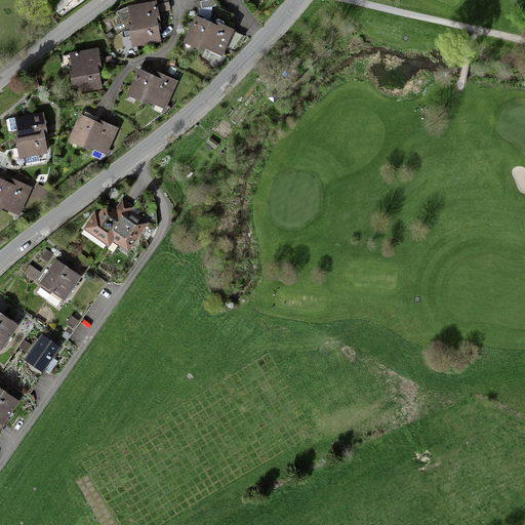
[(131,26),(157,22),(160,21),(157,1),(128,6),(131,26)]
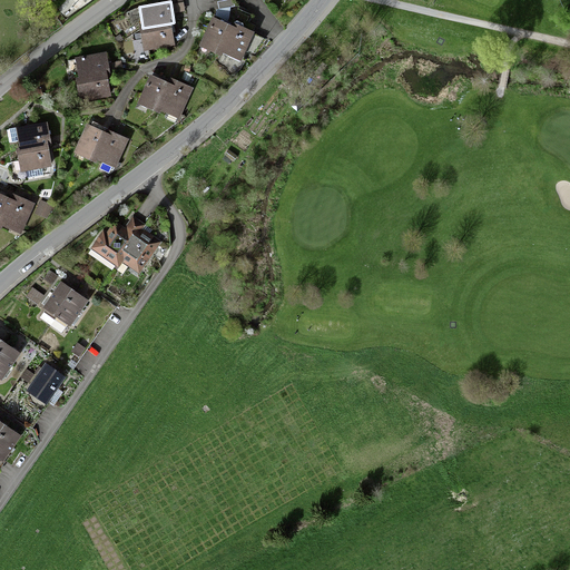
[(252,19),(253,16),(238,9),(235,15),(242,18),(238,26),(252,33),(254,29),(256,26),(249,22),(252,19)]
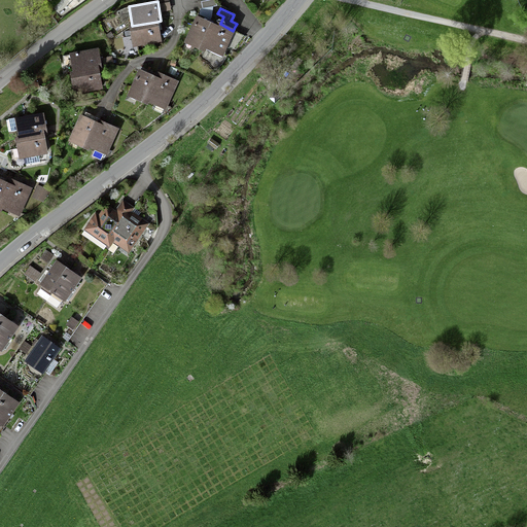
[(205,47),(215,25),(199,16),(186,43),(203,51),(205,47)]
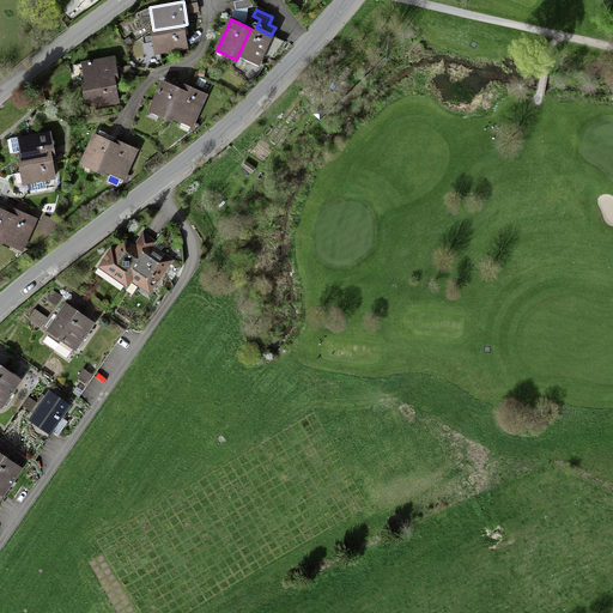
[(183,25),(153,30),(150,31),(155,55),(188,49),(183,25)]
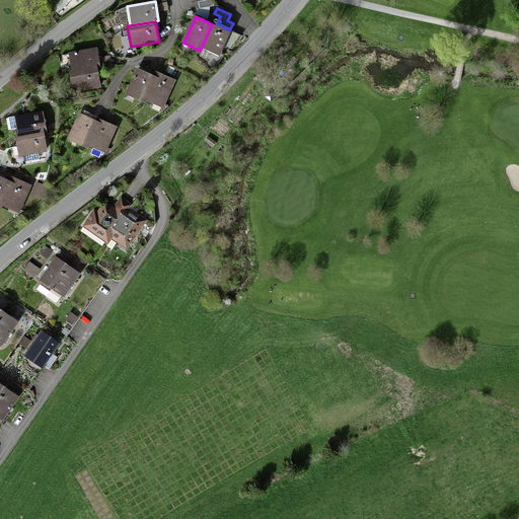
[(212,24),(202,47),(219,55),(223,46),(233,50),(240,34),(229,30),(217,23),(213,22),(212,24)]
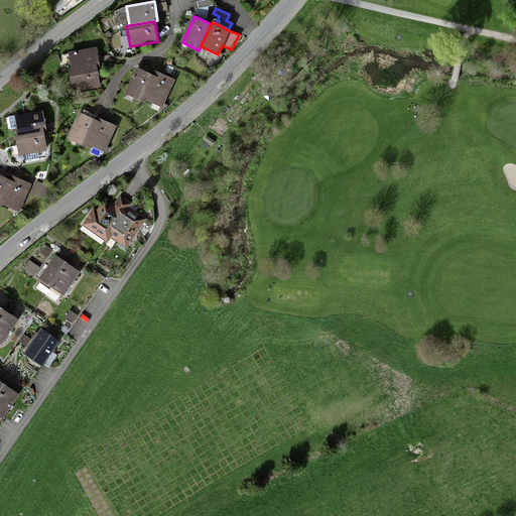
[(73,72),(96,67),(99,67),(96,48),(69,53),(73,72)]
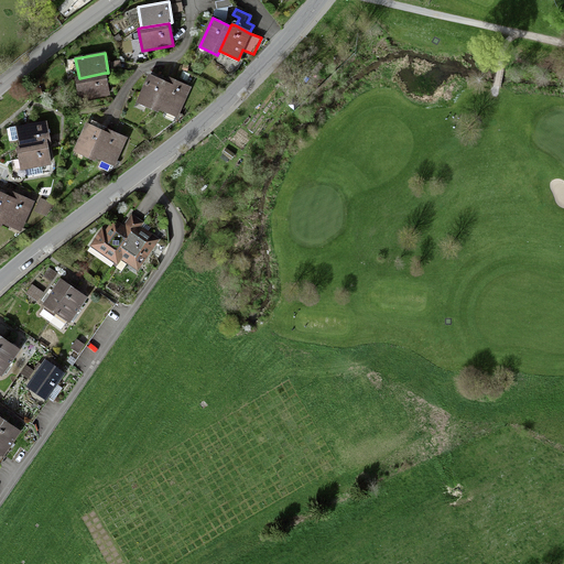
[(105,73),(79,78),(76,78),(80,101),(109,96),(105,73)]
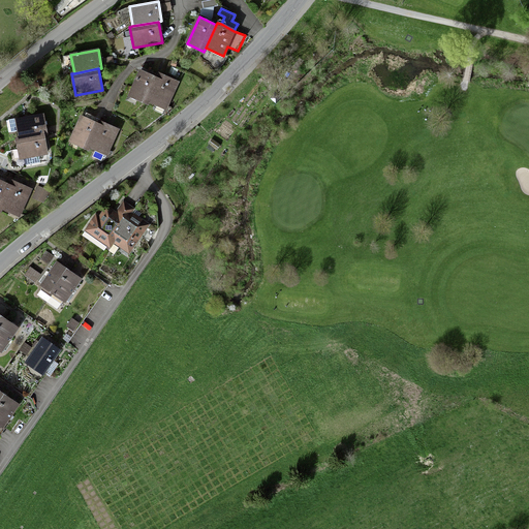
[(129,98),(146,105),(158,79),(142,71),(129,98)]
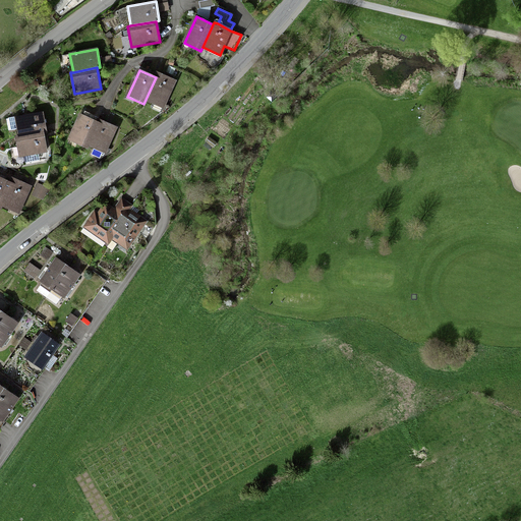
[(157,74),(156,77),(143,104),(148,106),(150,103),(166,111),(178,83),(157,74)]
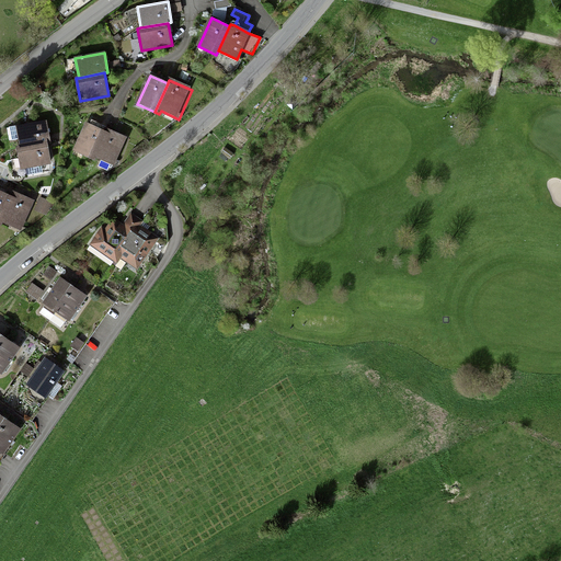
[(19,147),(46,142),(50,141),(47,123),(15,128),(19,147)]
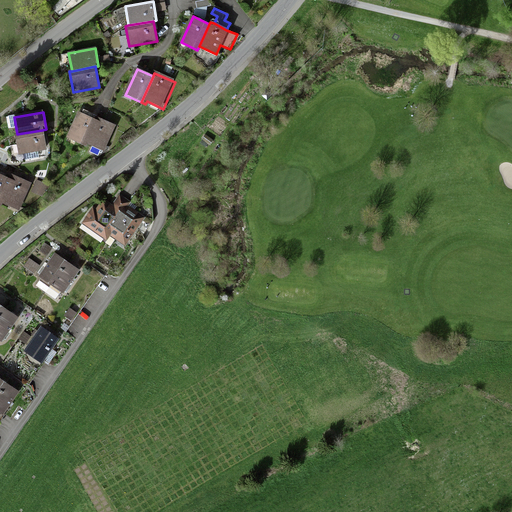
[(85,144),(96,121),(79,114),(68,141),(84,148),(85,144)]
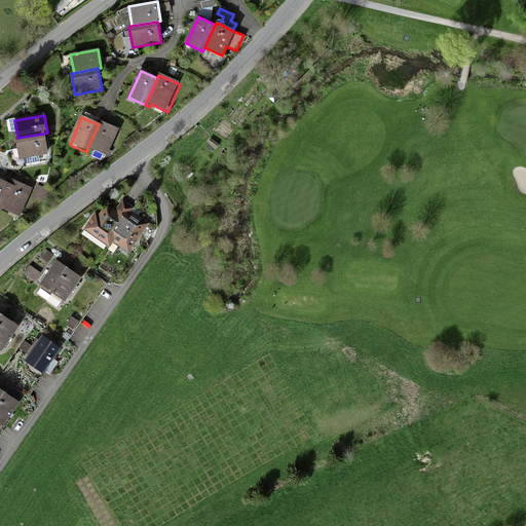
[(99,124),(87,148),(108,157),(120,132),(100,122),(99,124)]
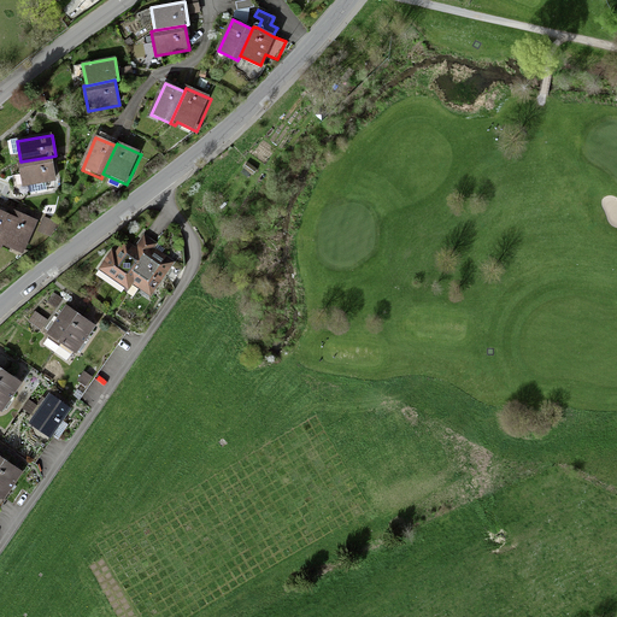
[(51,157),(21,162),(18,163),(23,189),(56,184),(51,157)]
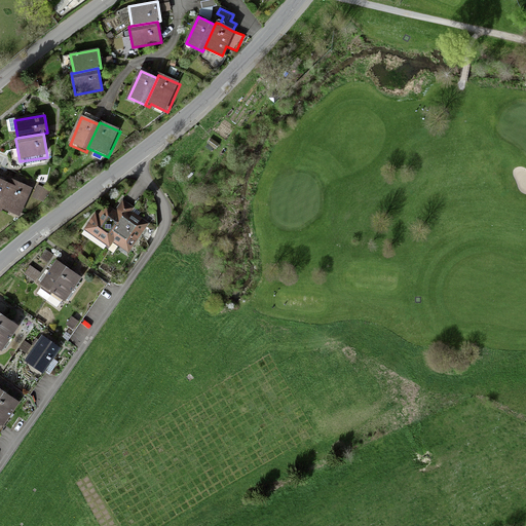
[(208,145),(216,151),(219,147),(211,141),(208,145)]
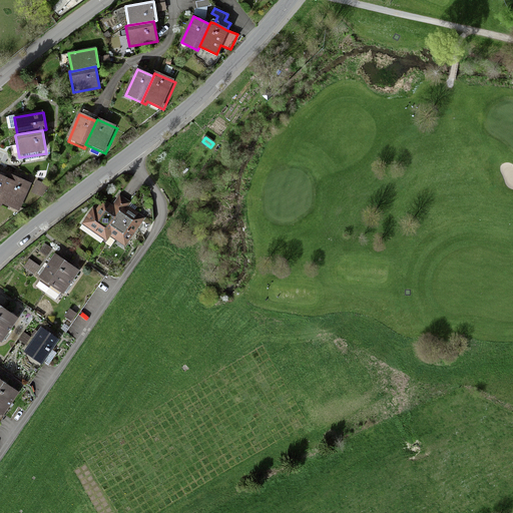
[(0,202),(1,202),(11,180),(0,174),(0,202)]
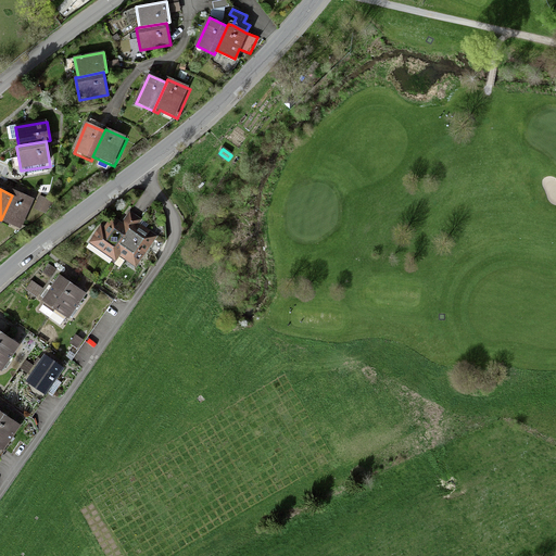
[(12,196),(1,219),(21,228),(35,200),(14,191),(12,196)]
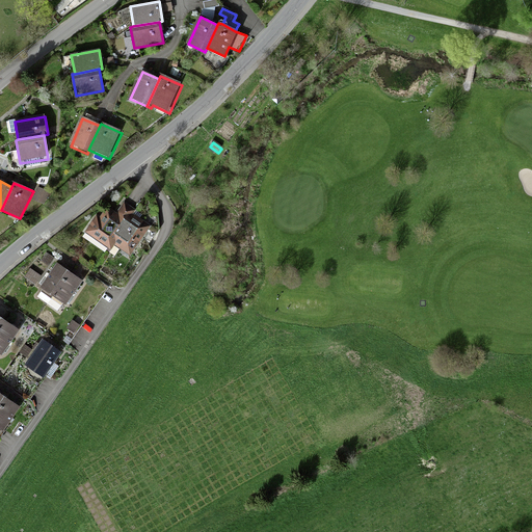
[(33,203),(45,208),(50,195),(38,190),(33,203)]
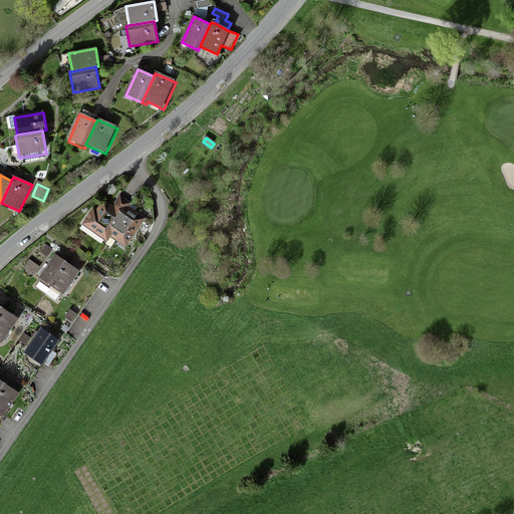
[(102,241),(126,209),(132,202),(120,194),(110,208),(104,204),(96,214),(94,213),(86,223),(96,230),(93,234),(102,241)]
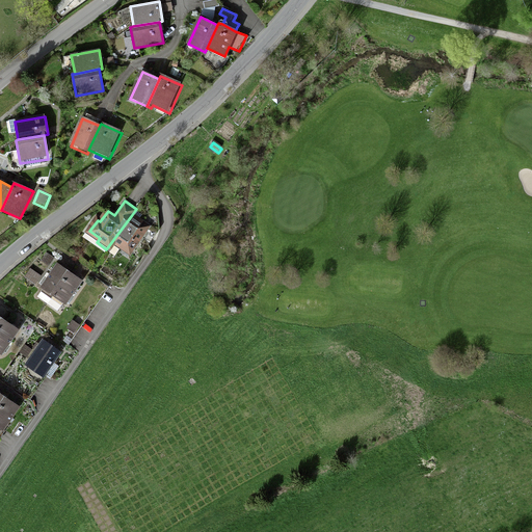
[(131,216),(106,249),(114,256),(121,245),(128,249),(134,241),(137,244),(148,229),(131,216)]
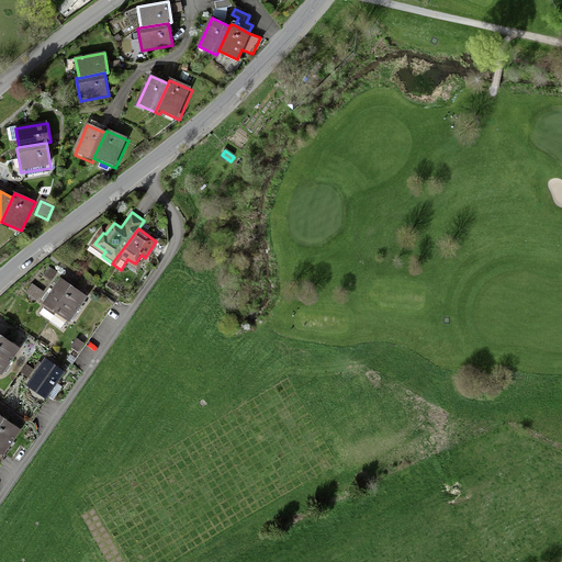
[(44,277),(53,283),(58,274),(51,269),(44,277)]
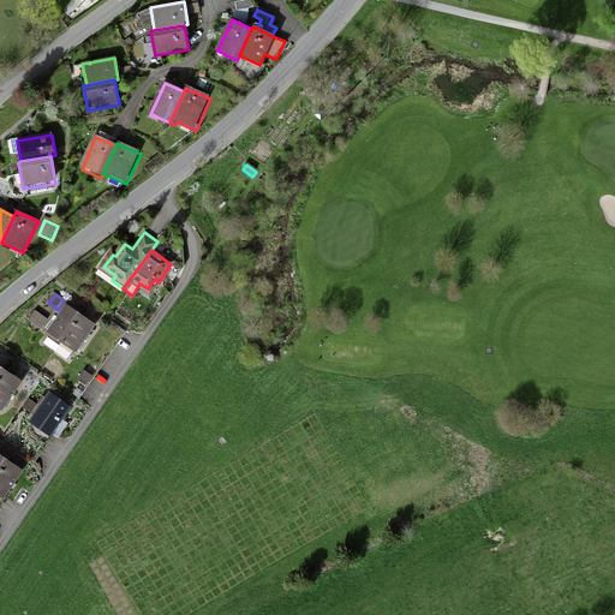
[(55,350),(63,340),(77,351),(95,324),(88,320),(75,310),(66,304),(48,330),(51,333),(45,342),(55,350)]
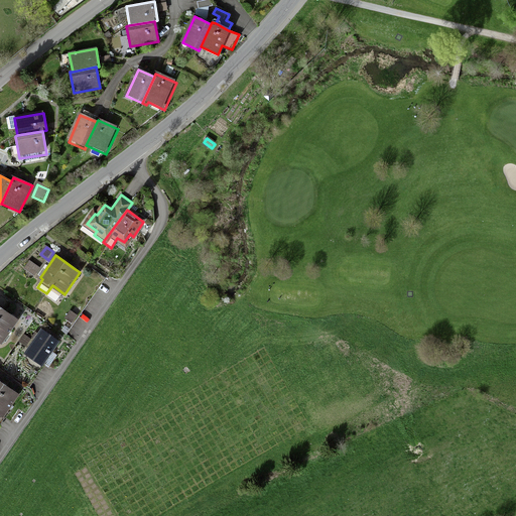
[(41,270),(30,263),(24,271),(35,279),(41,270)]
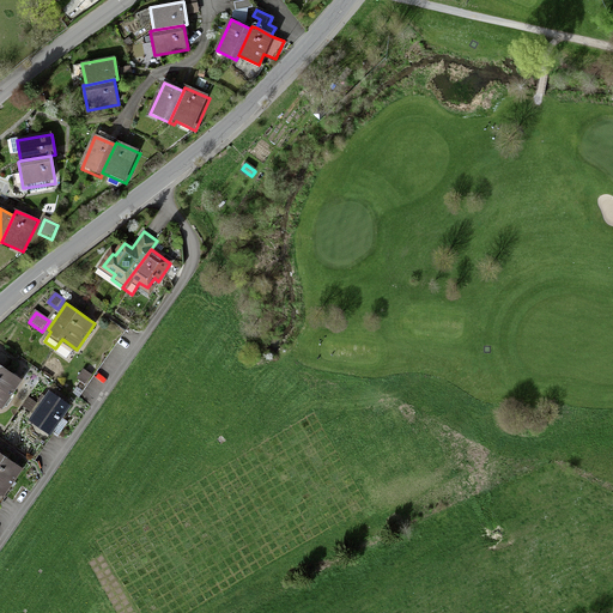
[(0,406),(2,407),(22,378),(17,375),(0,364),(0,406)]
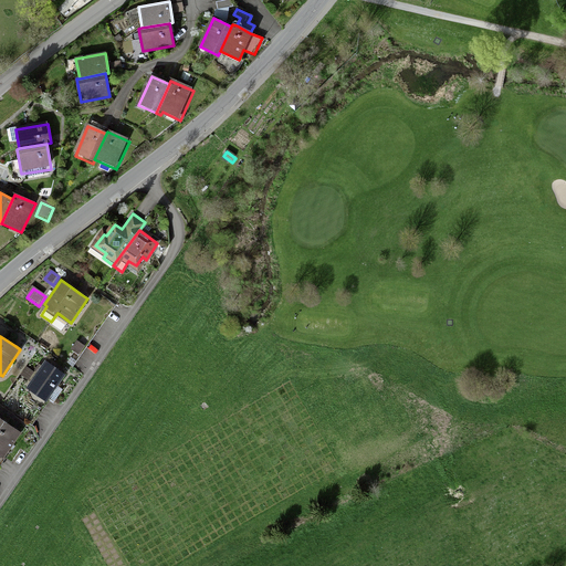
[(29,385),(54,401),(63,389),(56,385),(64,373),(45,360),(29,385)]
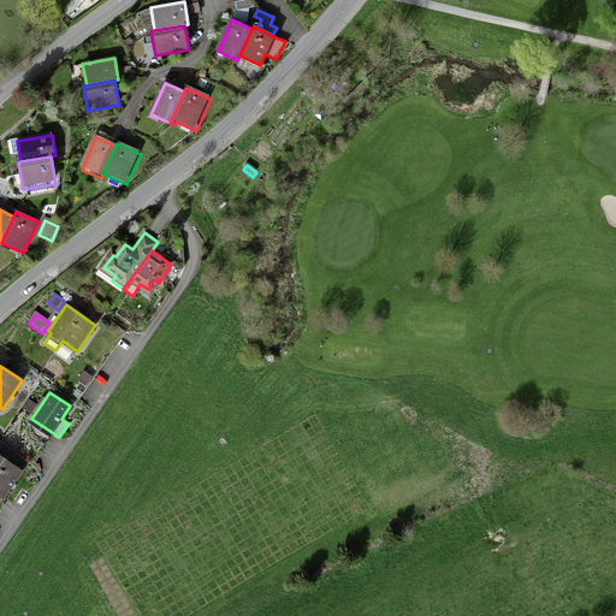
[(39,452),(45,443),(49,436),(35,425),(16,452),(31,463),(33,460),(39,452)]
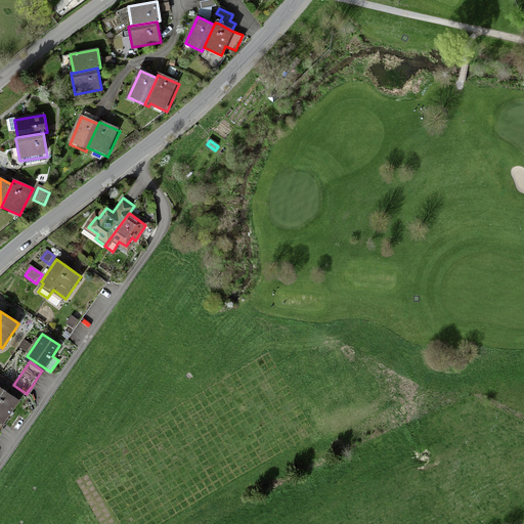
[(12,396),(1,388),(0,387),(0,420),(3,422),(18,400),(12,396)]
